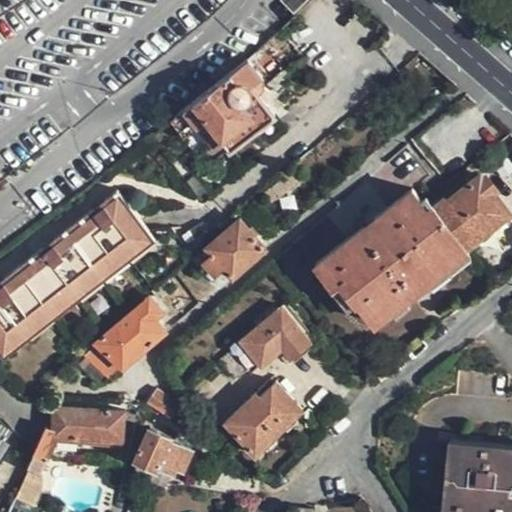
[(280,0),(293,11),(305,0),(280,0)]
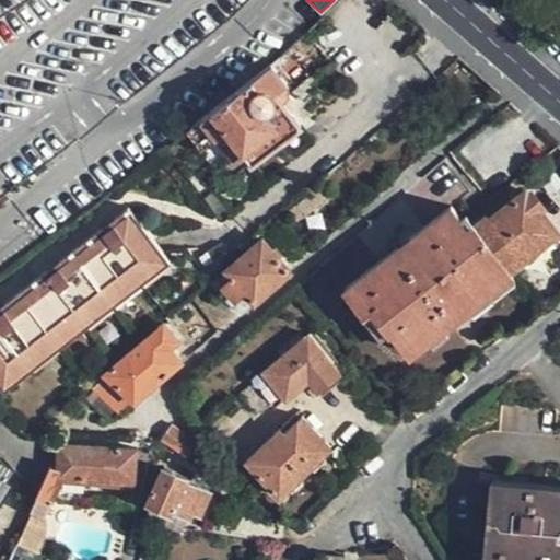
[(225,103),(187,131),(201,149),(216,139),(232,160),(240,153),(251,167),(304,126),(286,103),(275,91),(284,81),(270,63),(225,103)]
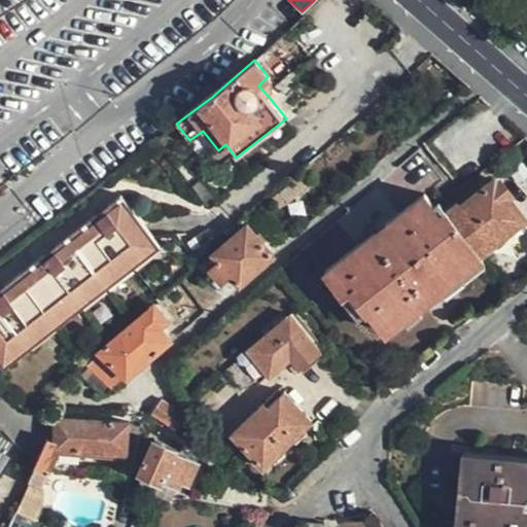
[(270,80),(268,76),(258,85),(269,97),(271,93),(272,84),(270,80)]
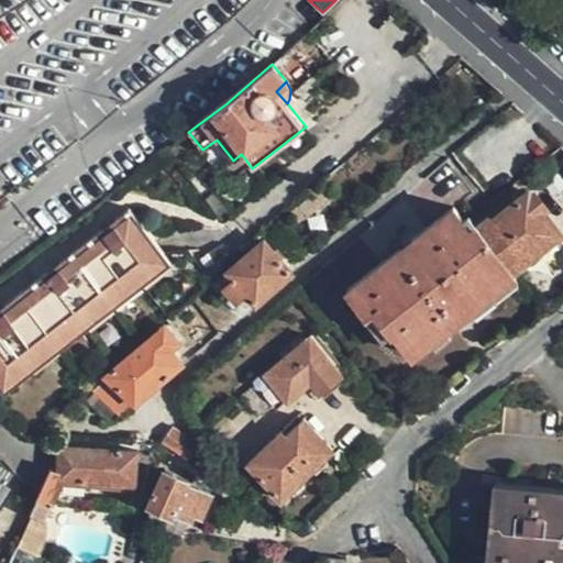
[(164,150),(173,158),(180,152),(174,143),(164,150)]
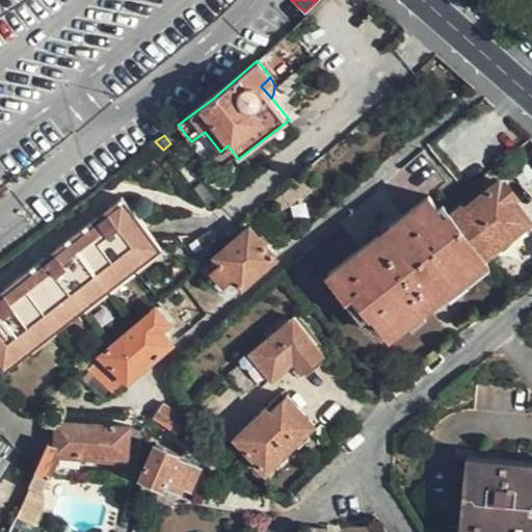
[(511,231),(514,235),(531,221),(512,198),(516,195),(503,180),(499,182),(498,180),(483,190),(478,184),(464,195),(469,200),(461,205),(460,202),(449,212),(448,211),(443,215),(427,194),(327,273),(345,296),(352,292),(369,315),(372,313),(389,336),(487,261),(485,258),(508,239),(505,236),(511,231)]
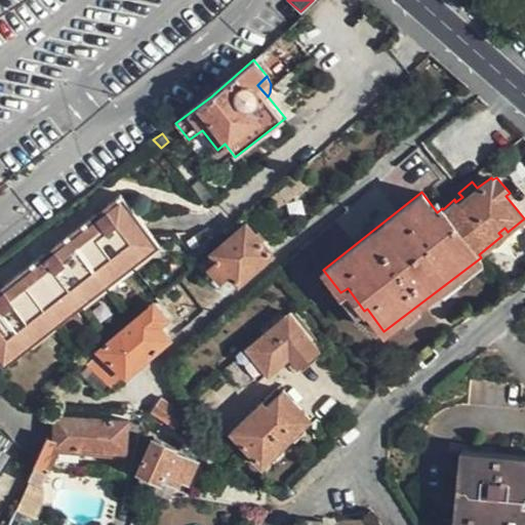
[(46,257),(42,254),(2,285),(5,289),(0,292),(0,361),(4,366),(158,246),(120,194),(107,204),(111,207),(98,216),(94,213),(55,244),(59,247),(46,257)]
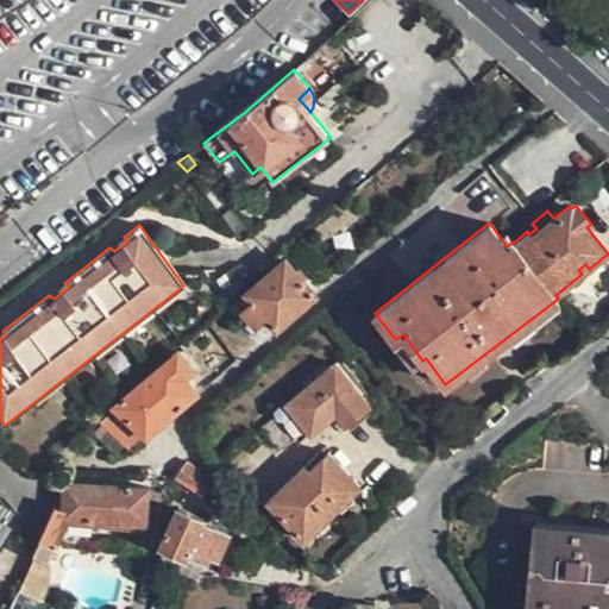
[(124,237),(110,248),(114,251),(129,240),(124,237)]
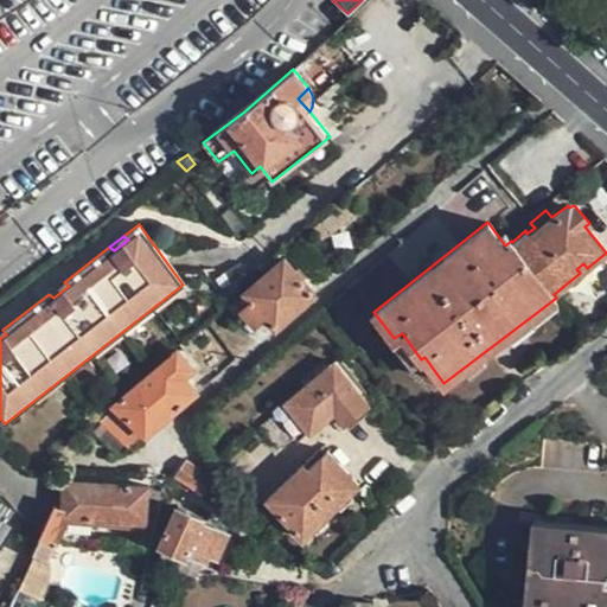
[(296,310),(315,293),(283,257),(244,291),(251,300),(240,311),(255,326),(267,315),(275,327),(296,310)]
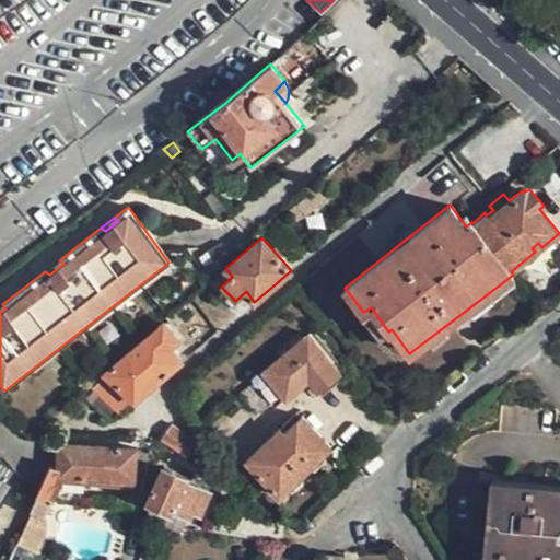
[(59,260),(45,271),(49,275),(63,264),(59,260)]
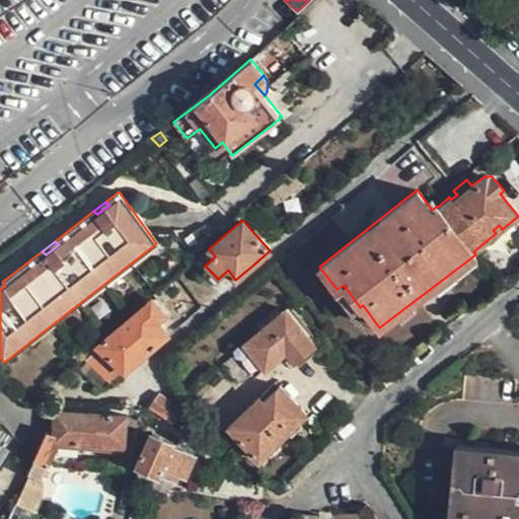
[(155,294),(162,301),(174,290),(168,283),(155,294)]
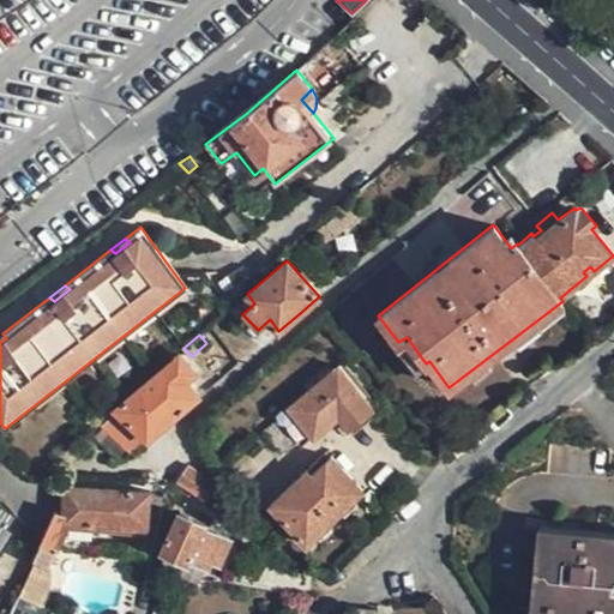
[(146,441),(199,397),(186,380),(194,373),(179,354),(110,410),(114,414),(102,425),(128,452),(142,439),(144,443),(146,441)]
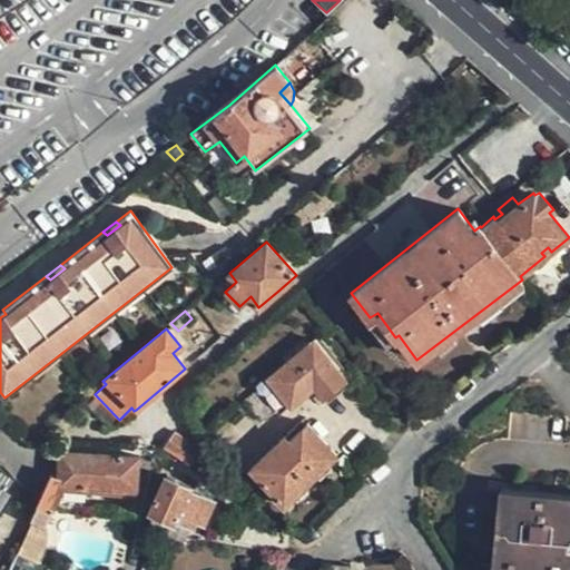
[(349,380),(313,338),(264,379),(267,383),(244,401),(262,422),(275,410),(278,413),(287,405),(291,410),(313,391),(322,401),(349,380)]
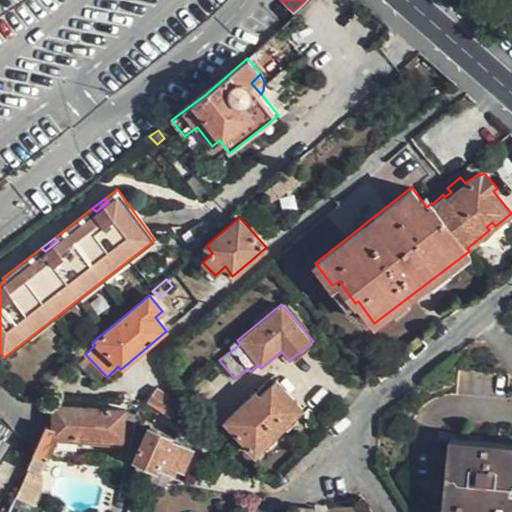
[(50,381),(41,390),(48,396),(57,388),(50,381)]
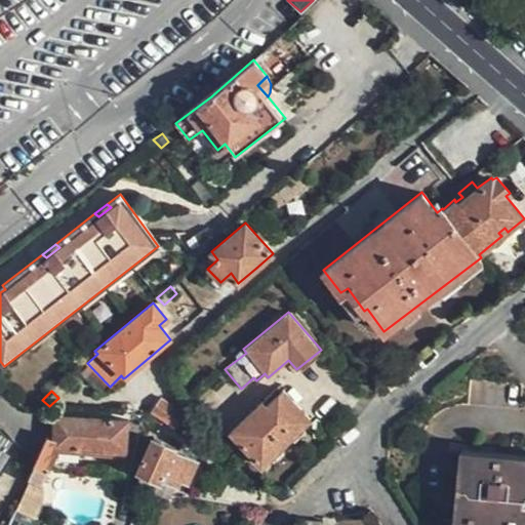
[(261,463),(310,418),(283,391),(266,407),(261,402),(231,433),(261,463)]
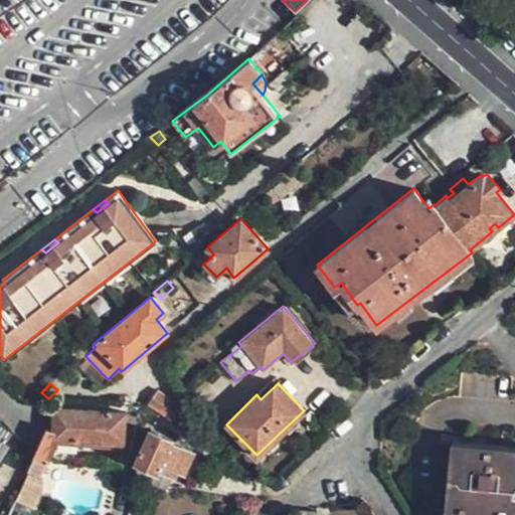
[(159,390),(149,404),(171,418),(181,404),(159,390)]
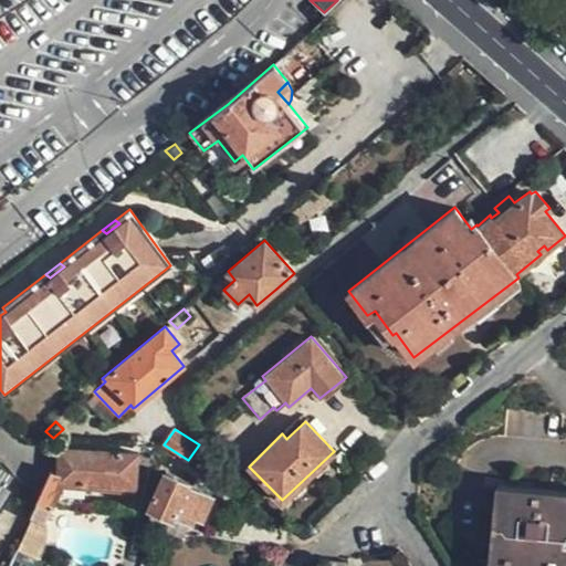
[(138,482),(139,452),(58,446),(58,448),(56,472),(50,470),(30,515),(32,516),(44,523),(63,483),(133,488),(134,481),(138,482)]
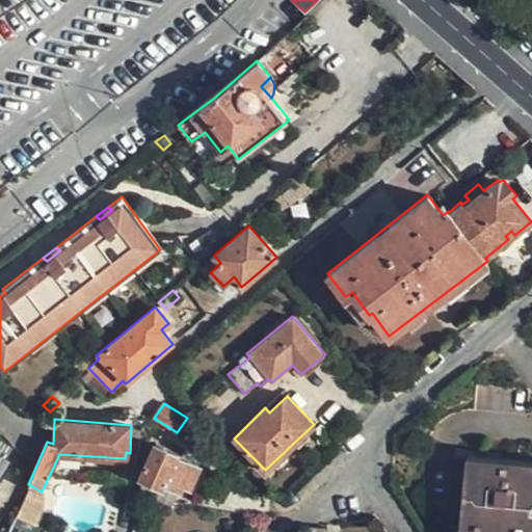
[(0,479),(20,449),(0,435),(0,479)]
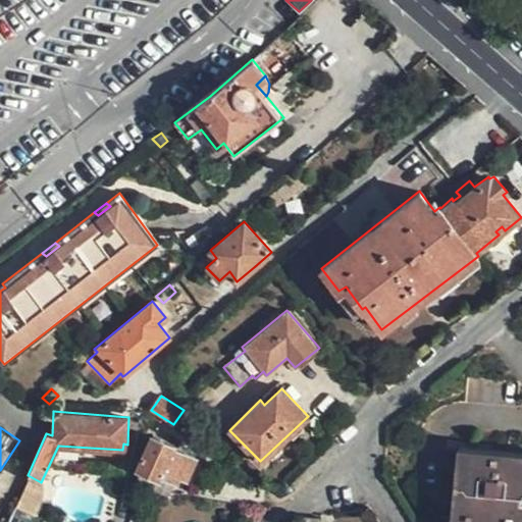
[(174,448),(176,445),(152,433),(138,467),(160,477),(163,473),(177,480),(179,475),(188,478),(197,457),(174,448)]
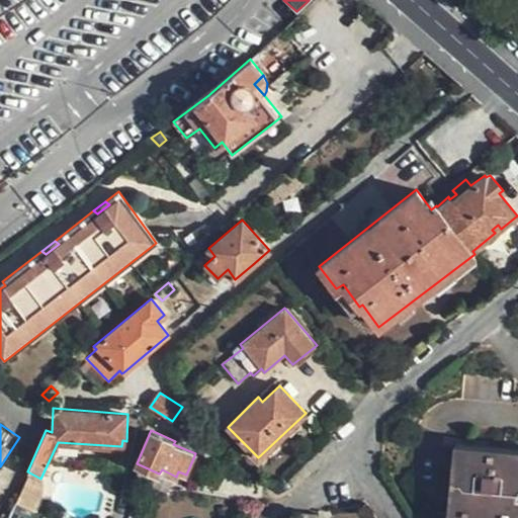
[(449,517),(517,517),(517,453),(455,447),(449,517)]
